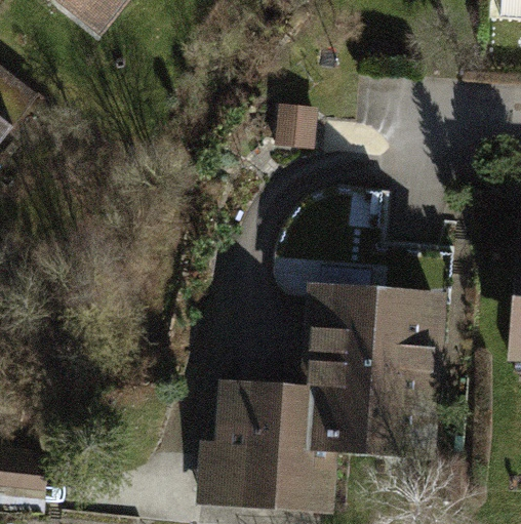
[(58,0),(98,30),(121,0),(58,0)]
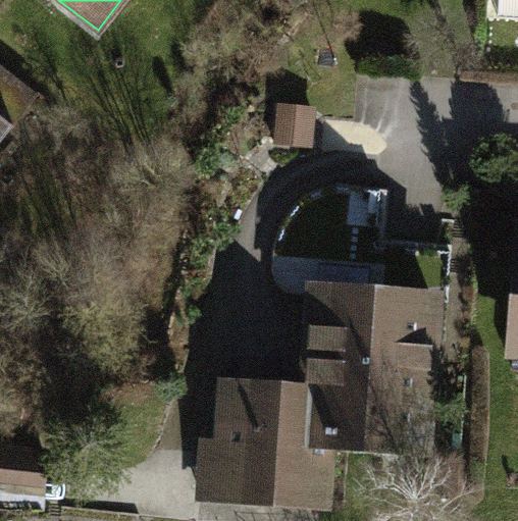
[(0,89),(35,108),(48,84),(0,56),(0,89)]
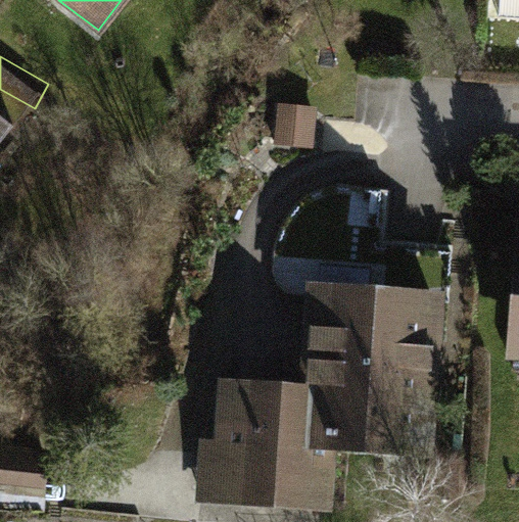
[(317,106),(279,102),(275,140),(314,143),(317,106)]
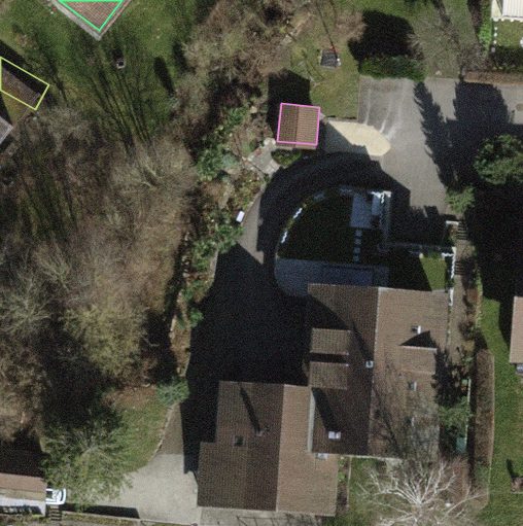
[(522,226),(518,226),(509,357),(522,358),(522,226)]
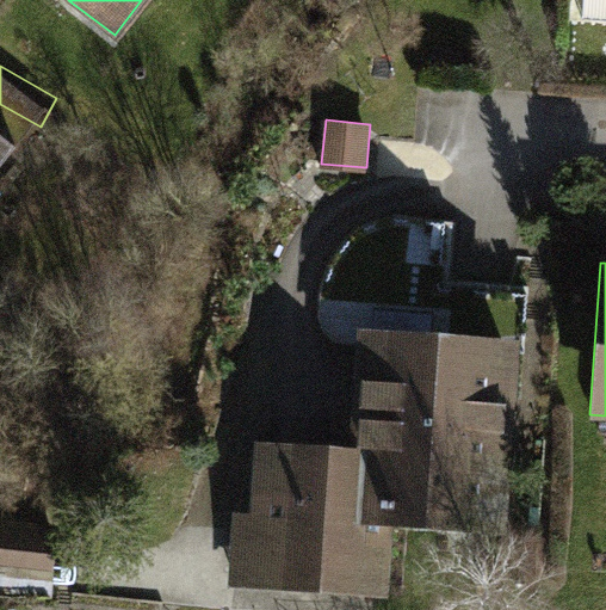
[(346,445),(255,439),(251,515),(234,513),(230,586),(381,596),(385,523),(502,530),(514,338),(353,328),(346,445)]
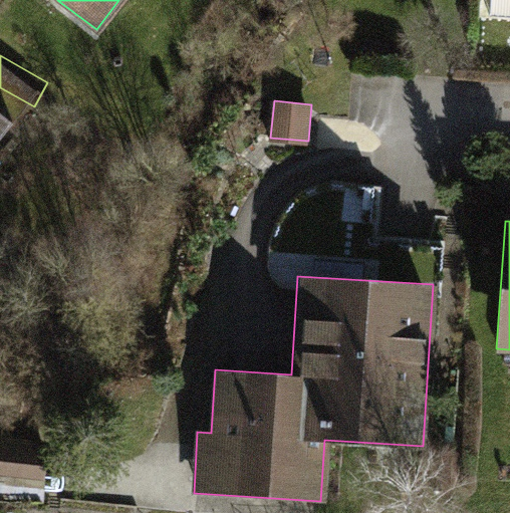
[(57,449),(5,444),(2,477),(54,482),(57,449)]
